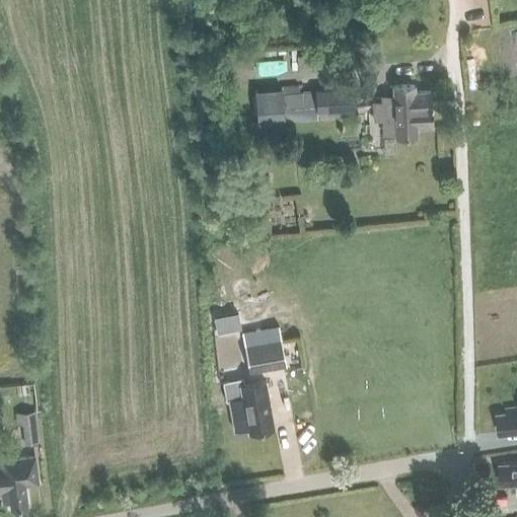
[(417,132),(432,132),(429,93),(416,94),(415,88),(393,89),(394,104),(373,105),(374,125),(394,124),(395,140),(417,138),(417,132)]
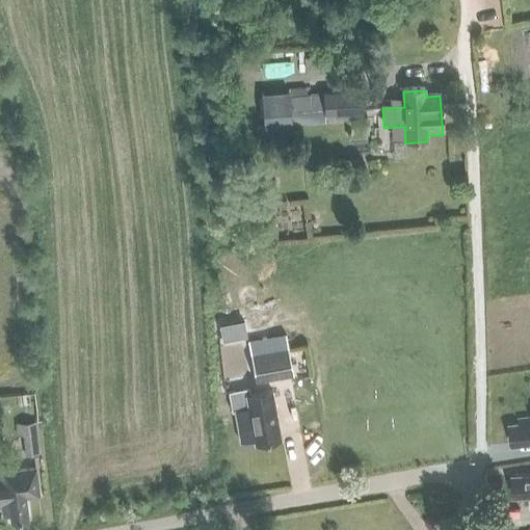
[(265,128),(324,125),(324,117),(363,115),(362,95),(323,98),(323,99),(291,101),(290,94),(263,96),(265,128)]
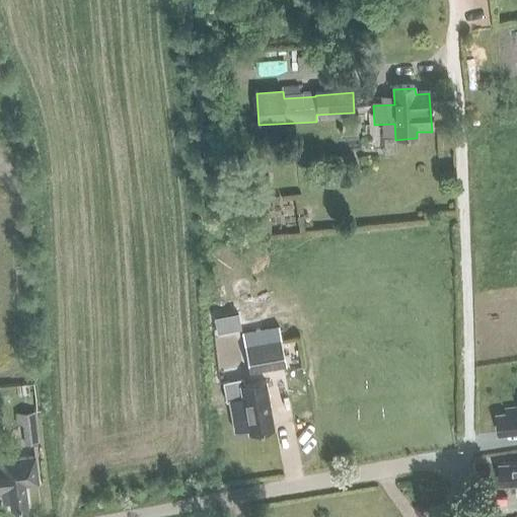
[(279,327),(242,335),(249,375),(287,368),(279,327)]
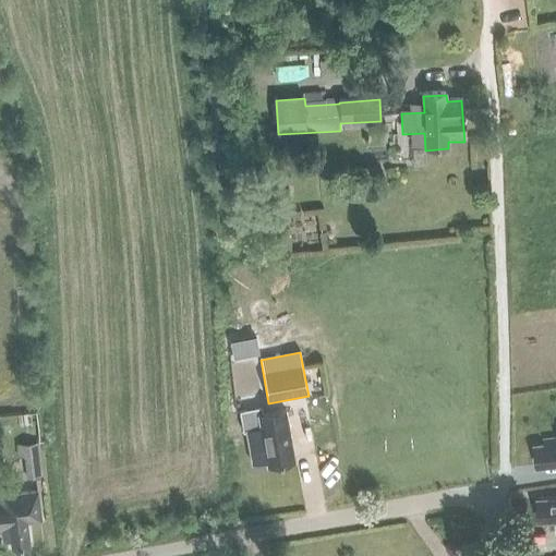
[(263,409),(241,412),(244,434),(248,433),(253,466),(267,463),(268,468),(295,462),(286,412),(265,417),(263,409)]
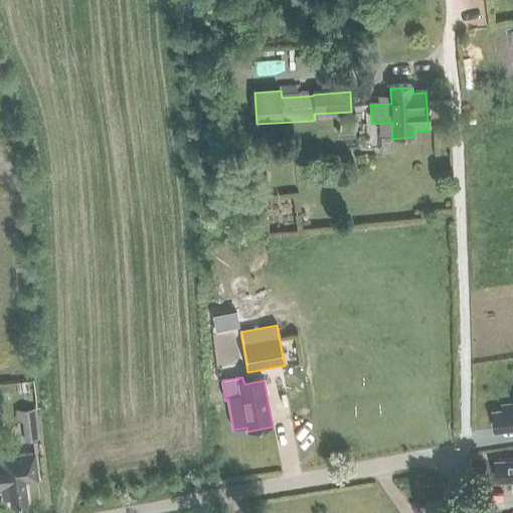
[(494,414),(496,433),(512,431),(512,406),(504,408),(504,413),(494,414)]
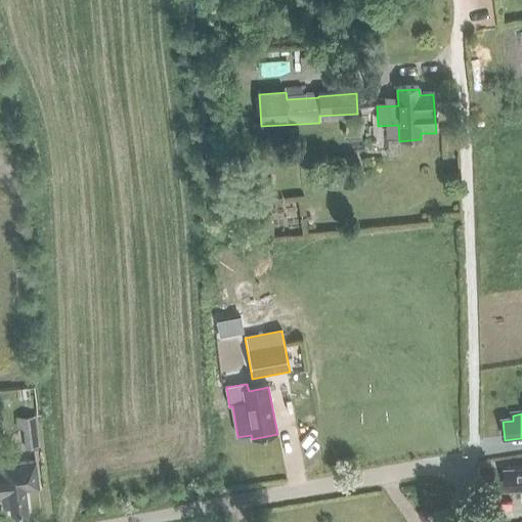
[(0,502),(3,502),(4,512),(11,510),(12,517),(29,514),(26,493),(39,491),(35,464),(0,469),(0,502)]
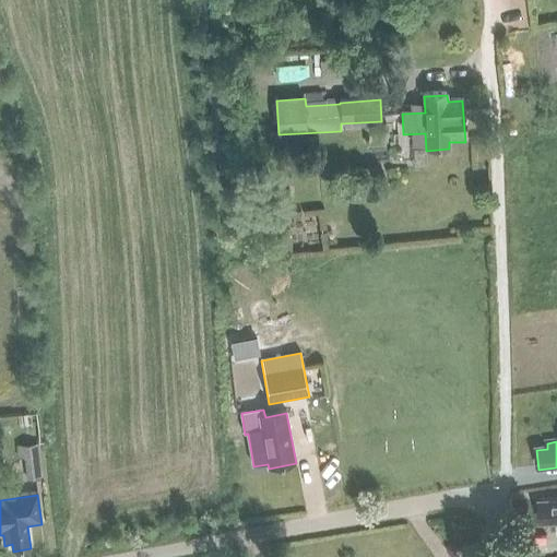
[(556,505),(540,505),(540,524),(556,524),(556,505)]
